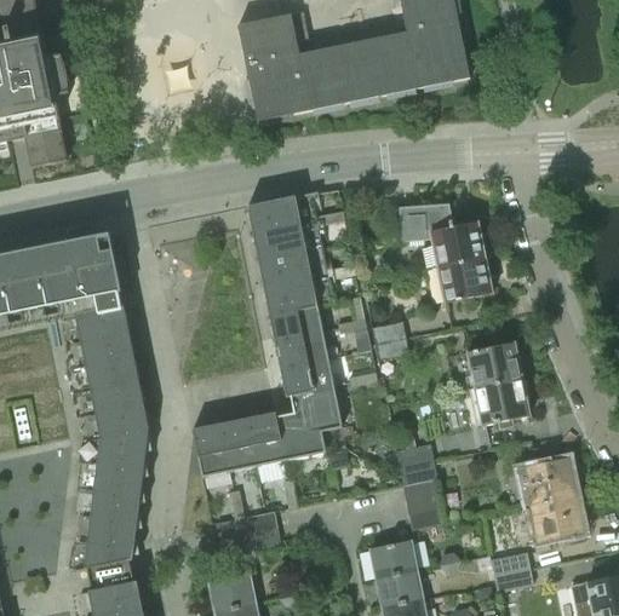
[(0,139),(6,138),(6,139),(26,136),(33,166),(67,159),(58,116),(59,116),(56,96),(68,91),(68,90),(67,90),(67,85),(67,81),(66,78),(64,70),(63,67),(63,63),(61,56),(61,53),(47,55),(43,34),(41,34),(34,0),(0,0),(0,7),(5,30),(0,30),(0,139)]
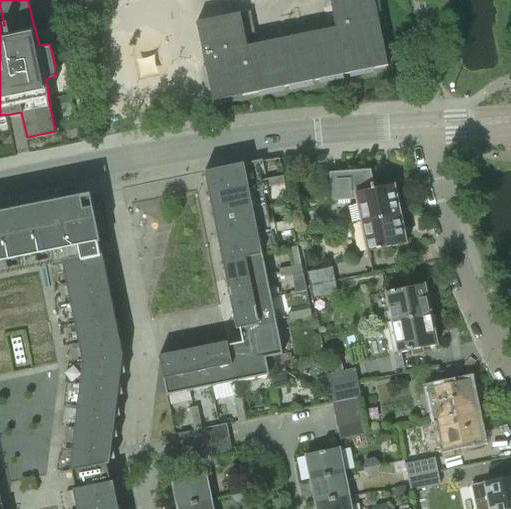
[(330,0),(336,25),(257,41),(247,43),(240,11),(219,15),(220,20),(199,25),(198,19),(196,20),(212,99),(214,99),(212,92),(241,86),(242,93),(388,63),(387,61),(377,64),(371,35),(382,33),(375,0),(330,0)]
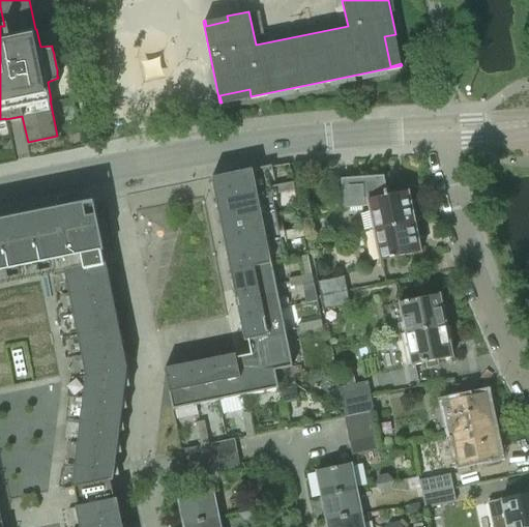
[(293,364),(287,332),(299,330),(265,164),(221,173),(211,175),(244,339),(247,338),(251,352),(237,355),(236,351),(187,360),(164,366),(173,407),(278,385),(275,368),(293,364)]
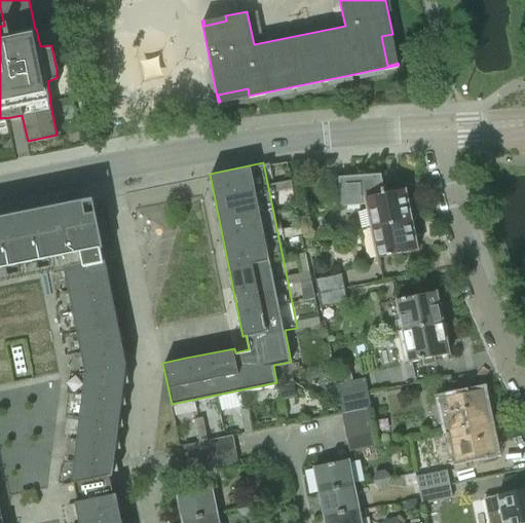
[(411,217),(406,191),(405,187),(389,190),(389,188),(383,189),(381,177),(366,179),(366,174),(339,175),(341,202),(366,201),(368,208),(364,209),(367,225),(371,224),(371,225),(411,217)]
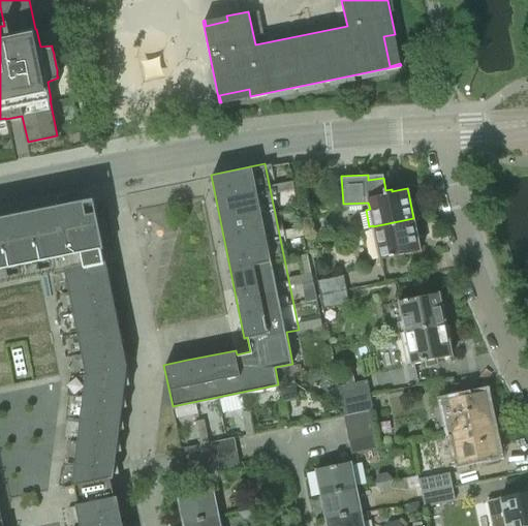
[(292,179),(281,181),(283,189),(294,187),(292,179)]
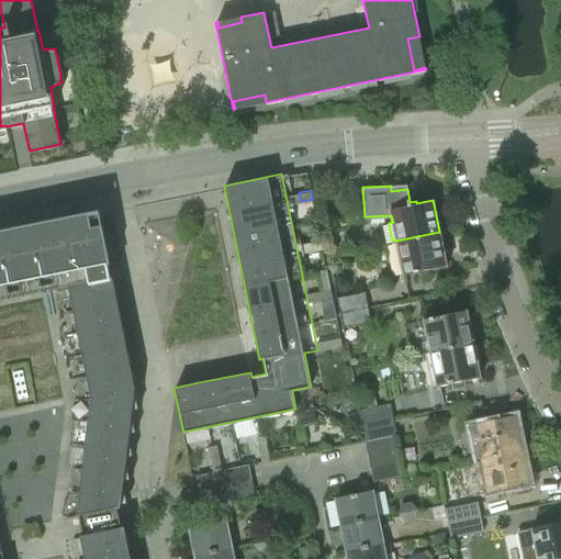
[(299,192),(287,196),(287,199),(288,204),(301,201),(299,192)]
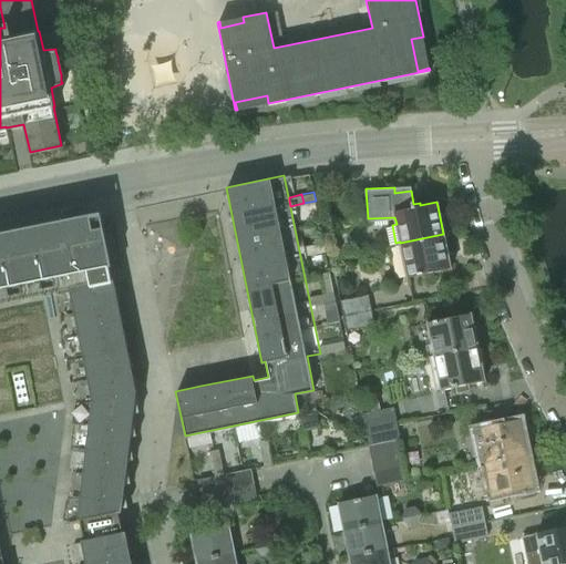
[(0,563),(132,563),(131,560),(130,553),(127,541),(126,535),(125,531),(122,531),(120,520),(119,512),(121,512),(122,512),(122,506),(122,505),(127,505),(124,491),(125,482),(131,481),(127,468),(129,459),(133,458),(130,443),(131,434),(136,434),(133,420),(134,411),(139,410),(136,397),(136,391),(132,367),(130,359),(122,322),(121,315),(114,280),(113,279),(112,279),(110,267),(102,228),(103,227),(101,216),(99,216),(99,213),(0,232),(0,563)]
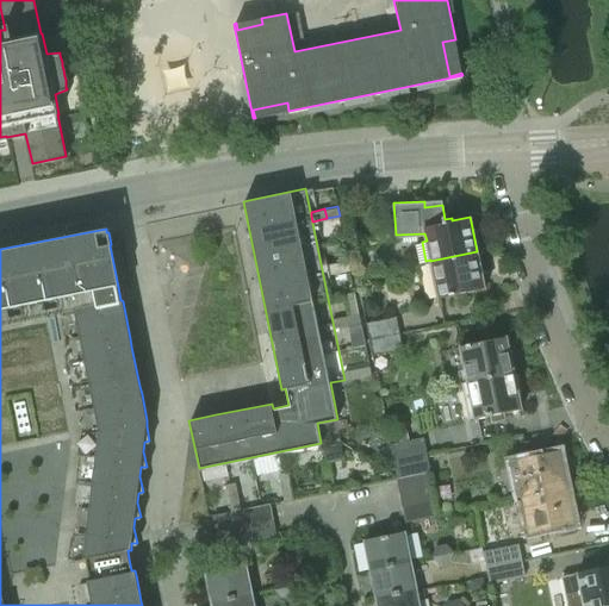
[(477,251),(430,261),(437,297),(484,287),(477,251)]
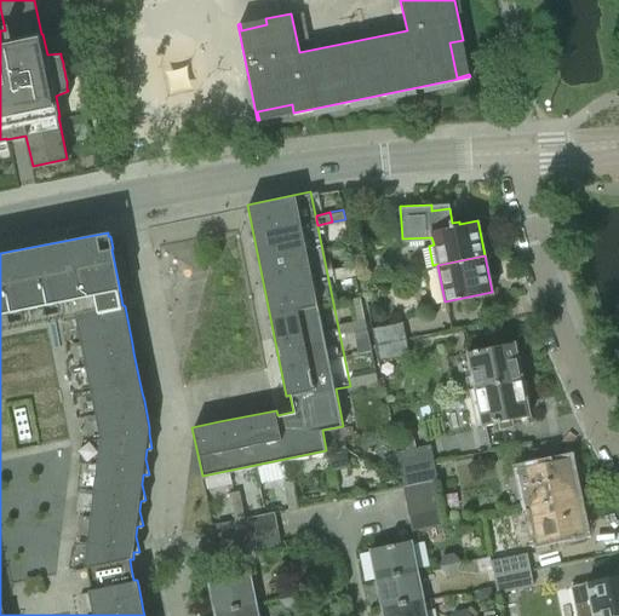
[(354,263),(340,266),(343,276),(356,272),(354,263)]
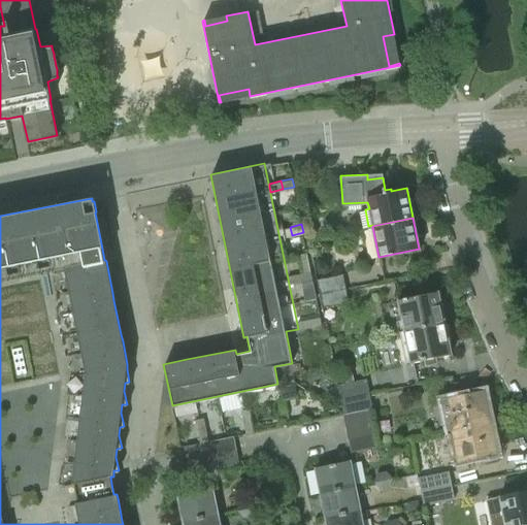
[(290,227),(278,229),(278,233),(280,237),(292,235),(290,227)]
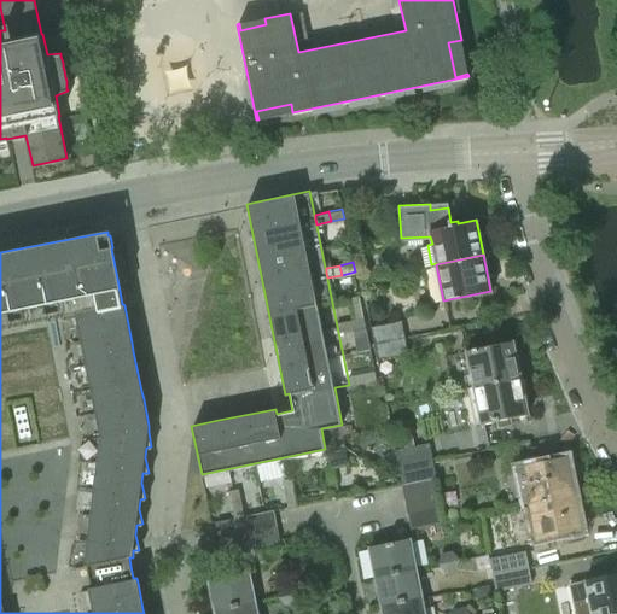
[(364,316),(350,319),(353,328),(366,326),(364,316)]
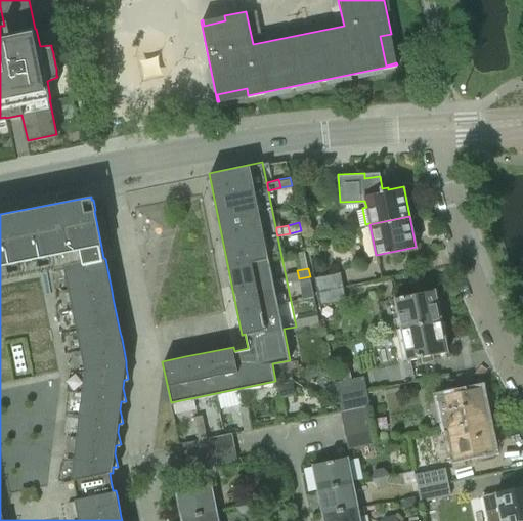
[(297,270),(286,272),(287,277),(287,280),(299,278),(297,270)]
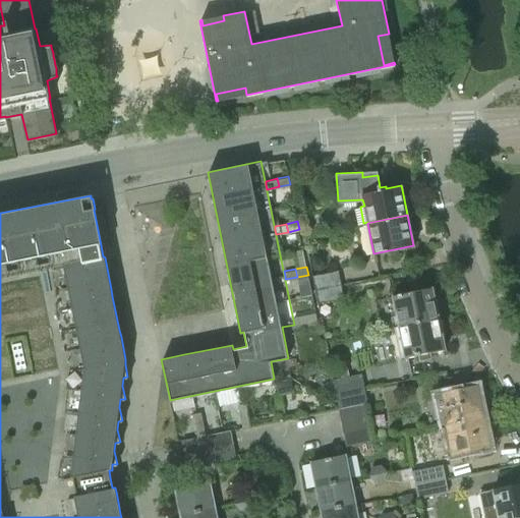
[(312,275),(315,287),(341,282),(338,269),(312,275)]
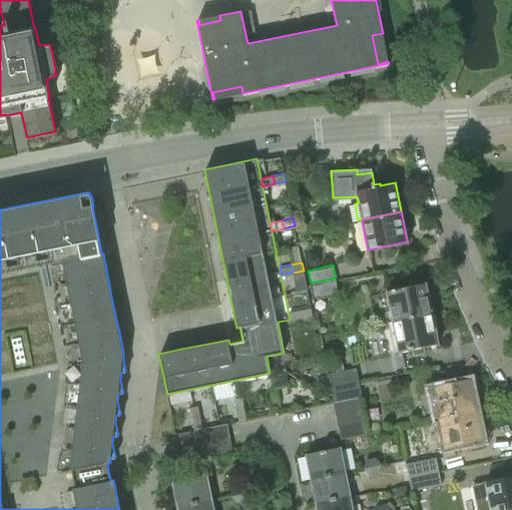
[(336,278),(311,283),(313,297),(339,292),(336,278)]
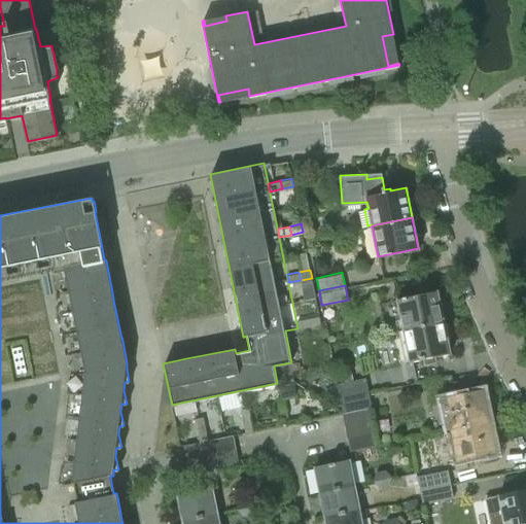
[(396,299),(404,329),(444,320),(437,290),(396,299)]
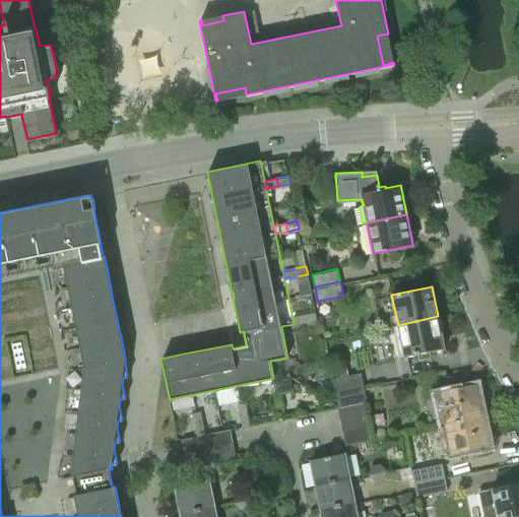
[(315,311),(304,313),(306,321),(317,319),(316,315),(315,311)]
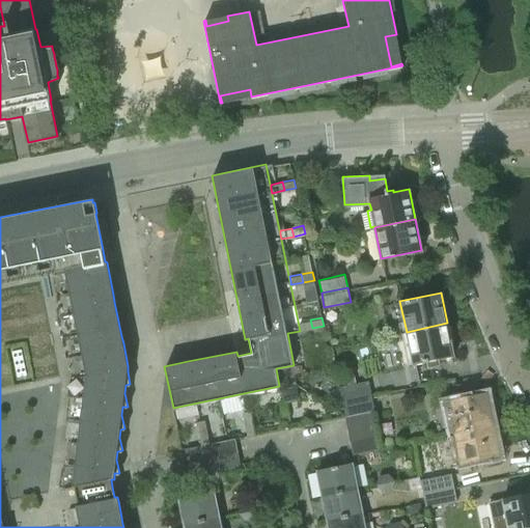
[(310,320),(299,323),(300,328),(300,330),(312,328),(310,320)]
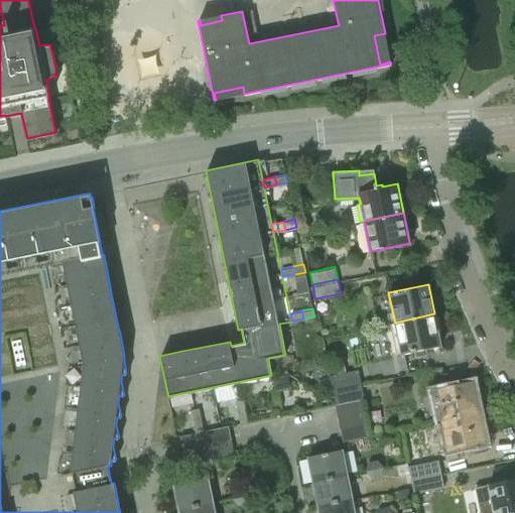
[(434,313),(395,323),(401,353),(440,345),(434,313)]
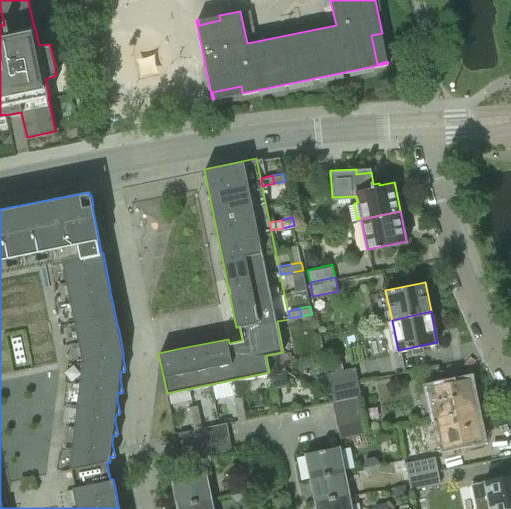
[(328,372),(331,386),(358,381),(355,366),(328,372)]
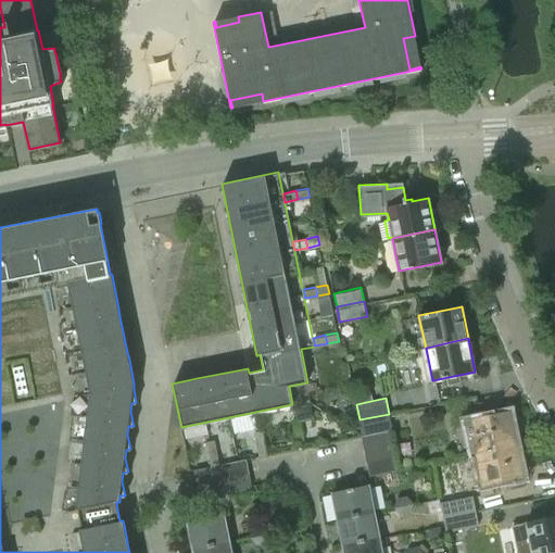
[(465,418),(471,452),(516,443),(516,442),(515,442),(508,412),(509,412),(508,410),(465,418)]
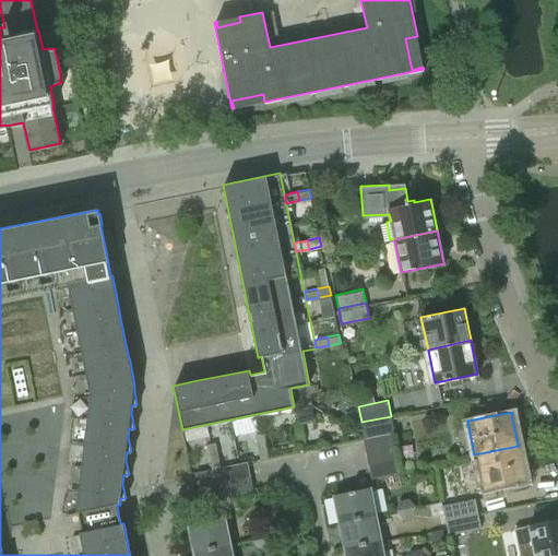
[(391,416),(361,422),(364,437),(390,432),(394,430),(391,416)]
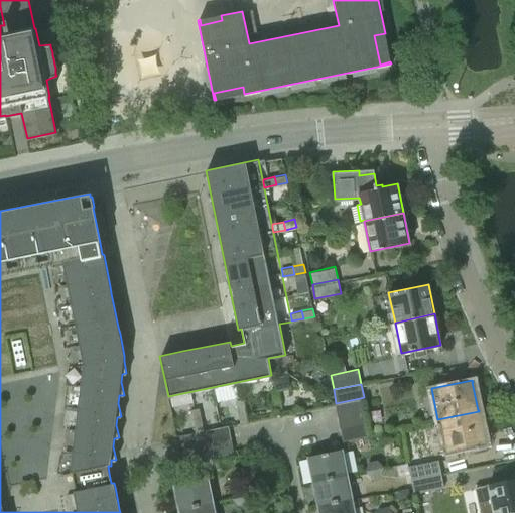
[(241,398),(236,399),(238,410),(246,408),(244,398),(241,398)]
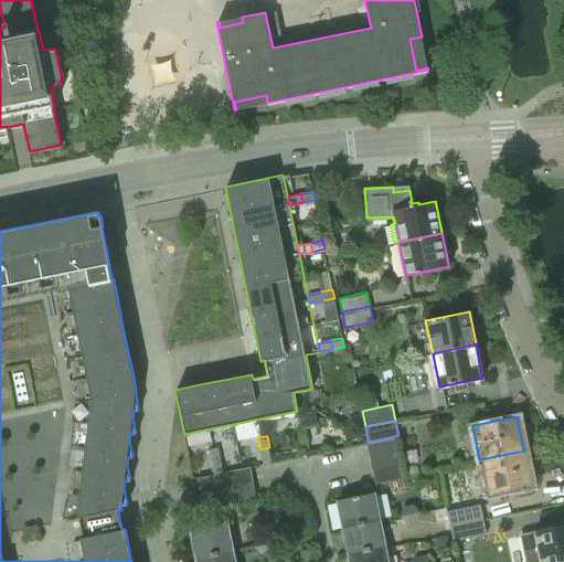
[(394,436),(368,442),(370,453),(396,447),(394,436)]
